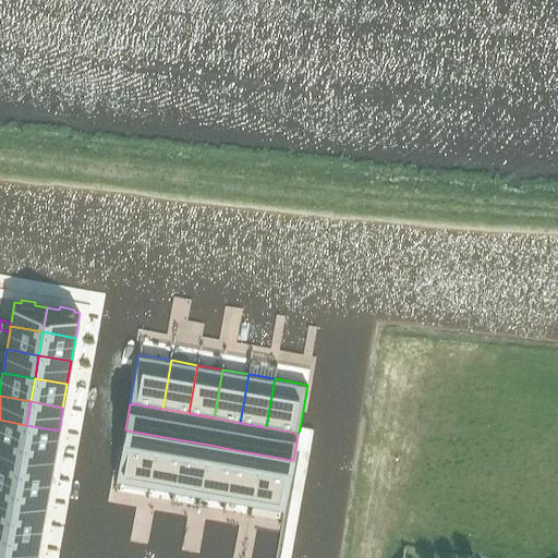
[(0,444),(22,448),(26,425),(0,420),(0,444)]
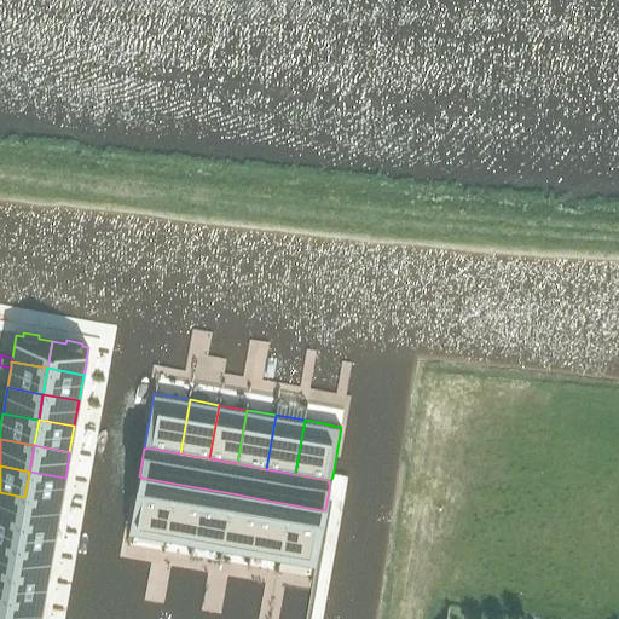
[(29,472),(24,497),(61,503),(65,478),(29,472)]
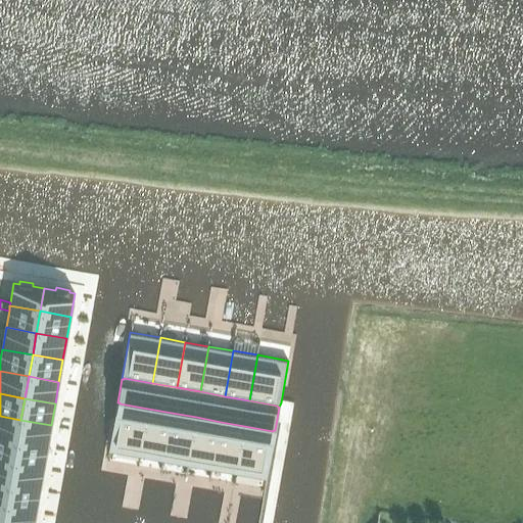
[(117,402),(109,448),(140,455),(148,409),(120,403),(120,402),(117,402)]
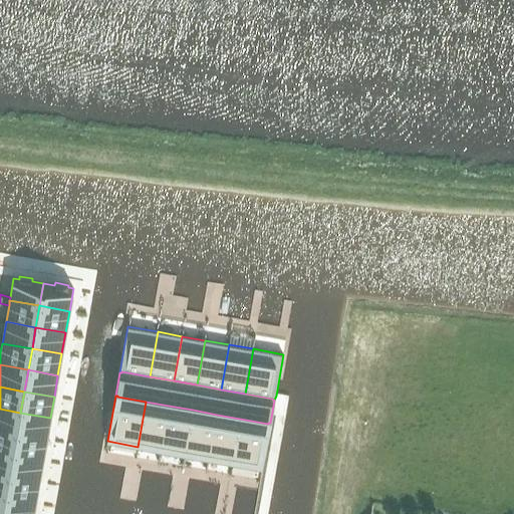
[(146,402),(138,447),(161,451),(169,406),(146,402)]
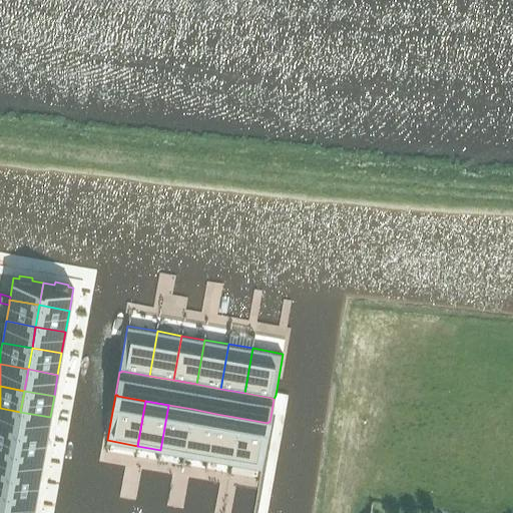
[(168,405),(160,450),(184,454),(192,409),(168,405)]
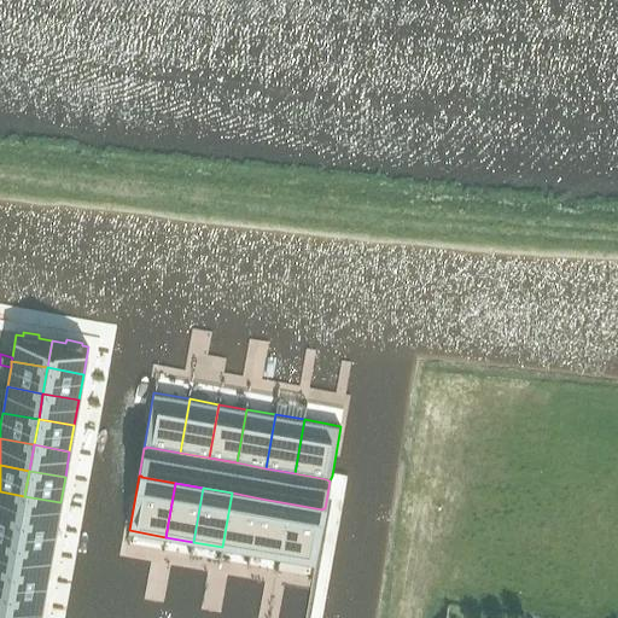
[(0,518),(19,523),(24,496),(0,491),(0,518)]
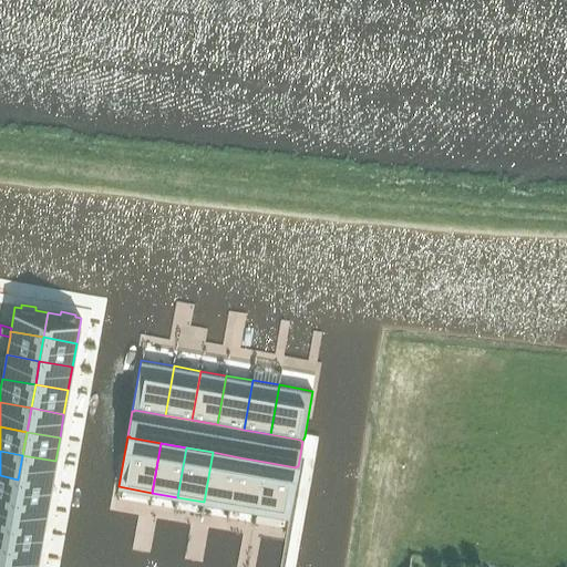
[(213,452),(204,502),(230,506),(239,457),(213,452)]
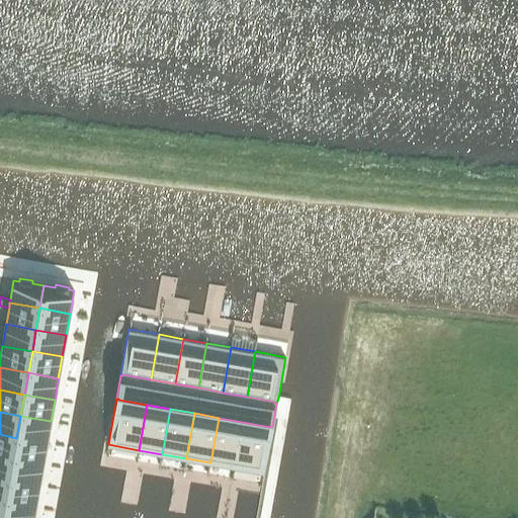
[(20,416),(16,438),(47,443),(51,421),(20,416)]
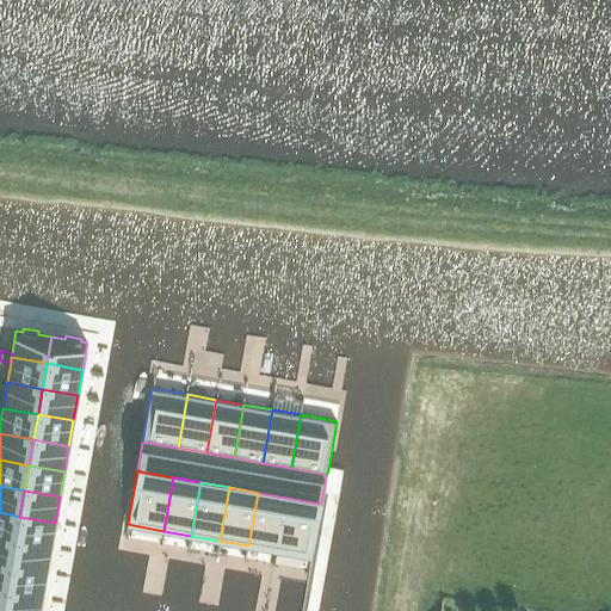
[(258,493),(248,545),(276,550),(285,498),(258,493)]
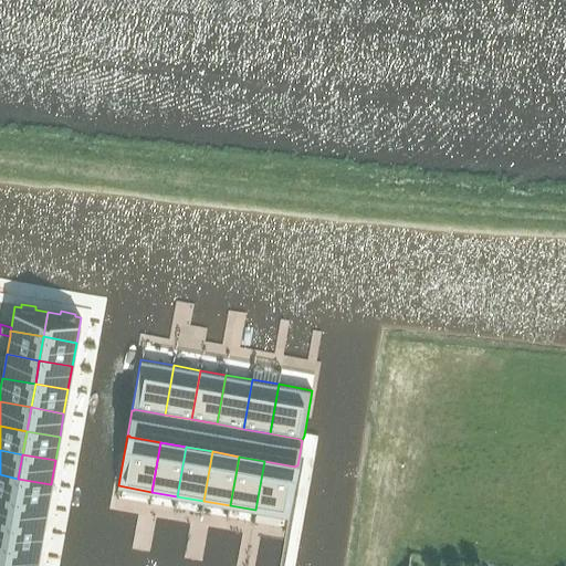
[(264,461),(255,510),(289,516),(297,465),(295,465),(295,467),(264,461)]
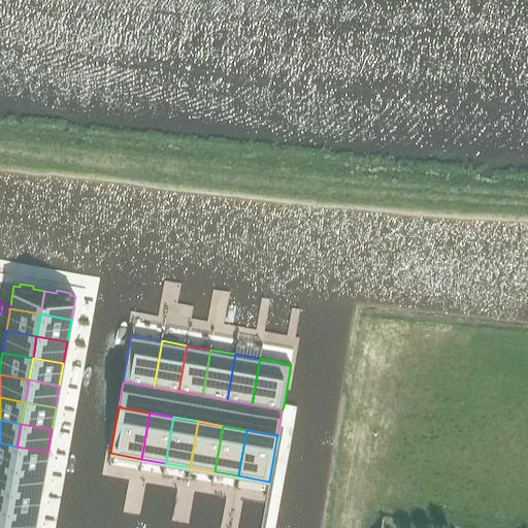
[(0,465),(13,468),(17,447),(0,442),(0,465)]
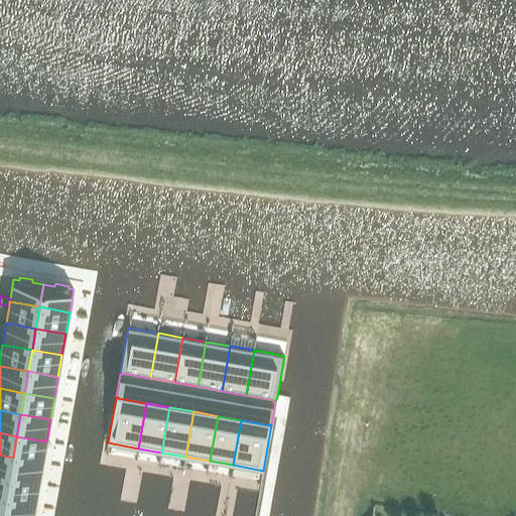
[(16,436),(13,458),(42,463),(46,441),(16,436)]
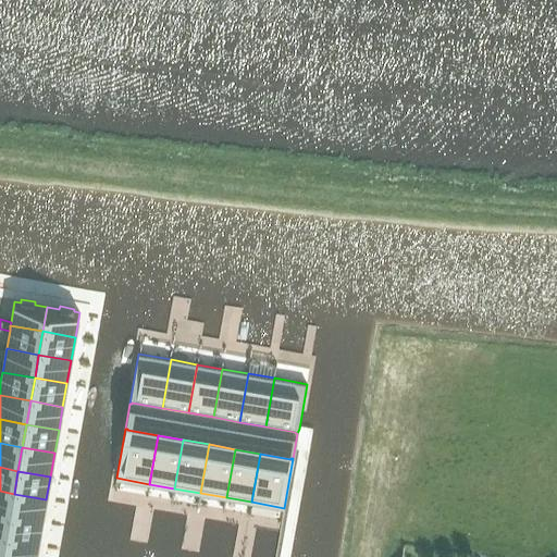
[(0,515),(10,517),(14,494),(0,491),(0,515)]
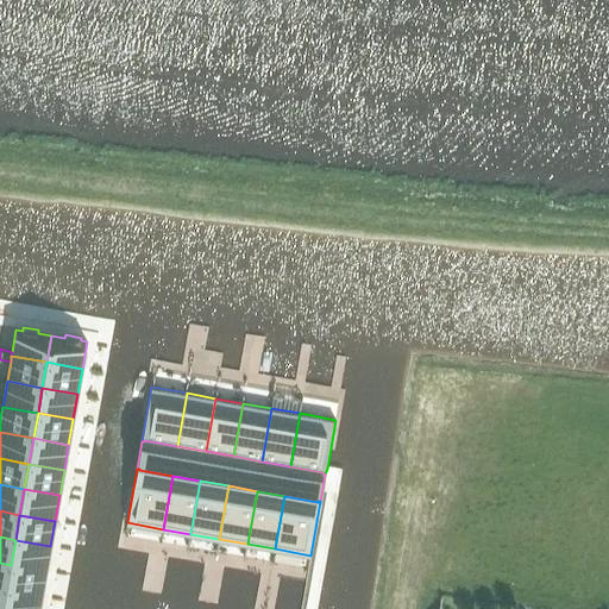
[(16,540),(11,565),(46,572),(50,546),(16,540)]
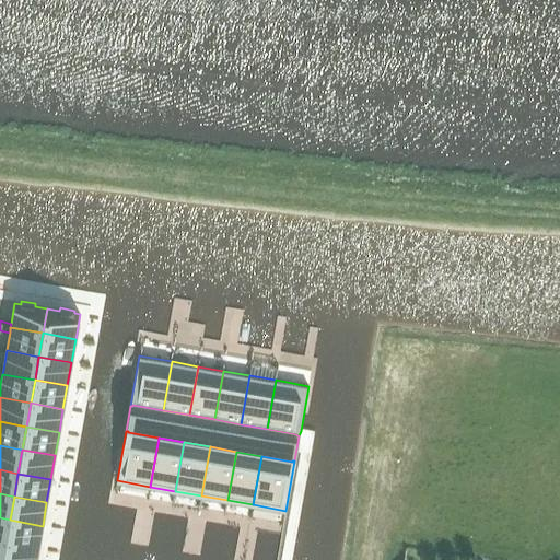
[(0,541),(6,544),(10,520),(0,517),(0,541)]
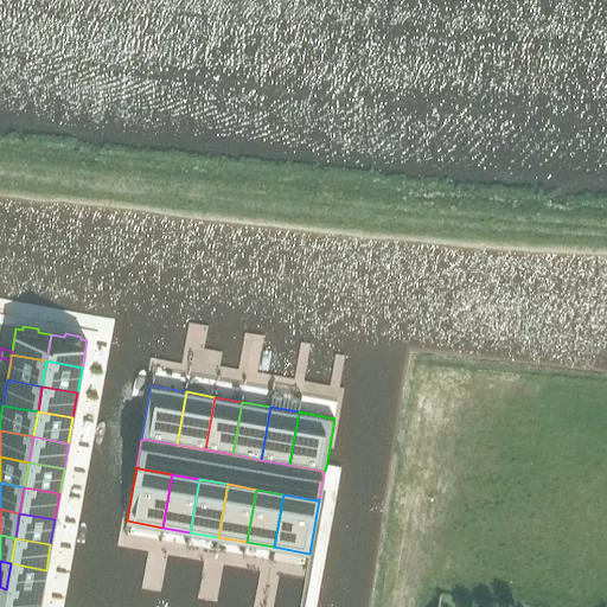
[(11,563),(6,589),(42,595),(46,570),(11,563)]
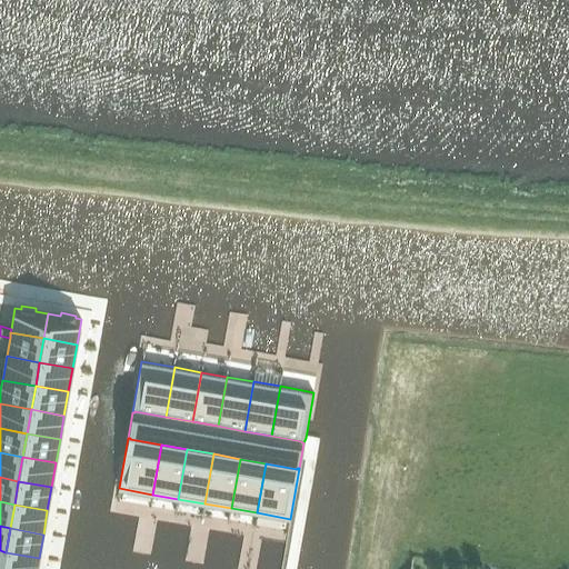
[(6,552),(2,568),(36,568),(39,558),(6,552)]
